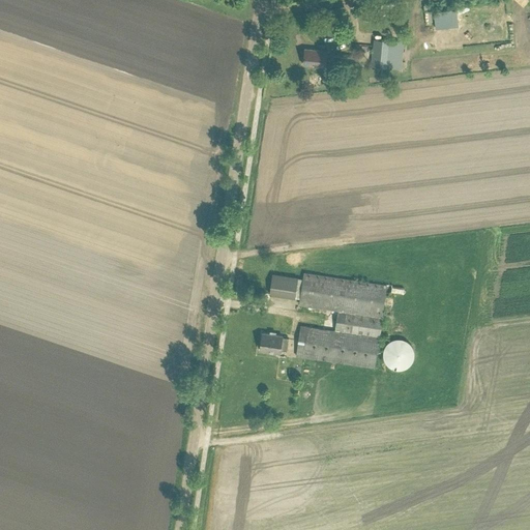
[(523,13),(529,7),(521,0),(518,0),(513,5),(523,13)]
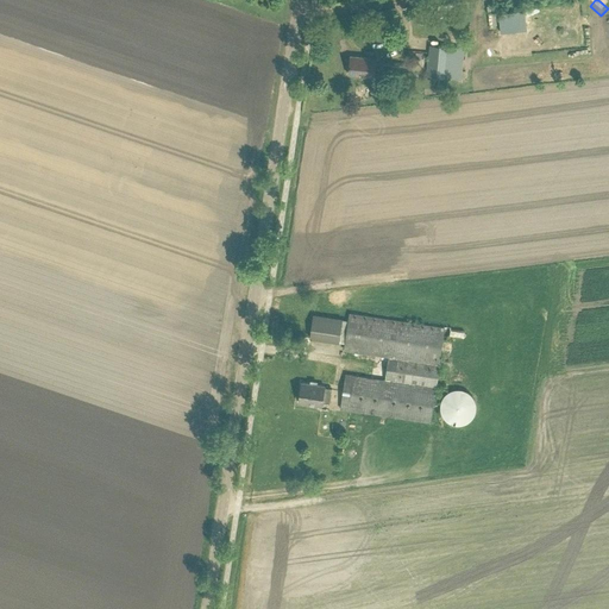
[(462,46),(428,44),(426,75),(459,77),(462,46)]
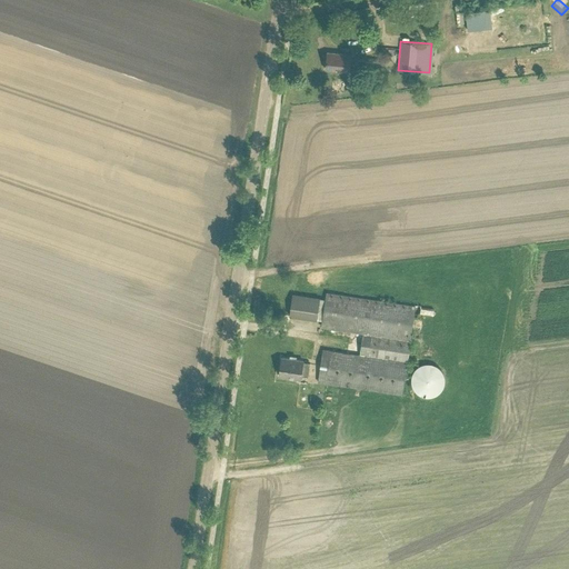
[(351,53),(328,51),(326,69),(349,71),(351,53)]
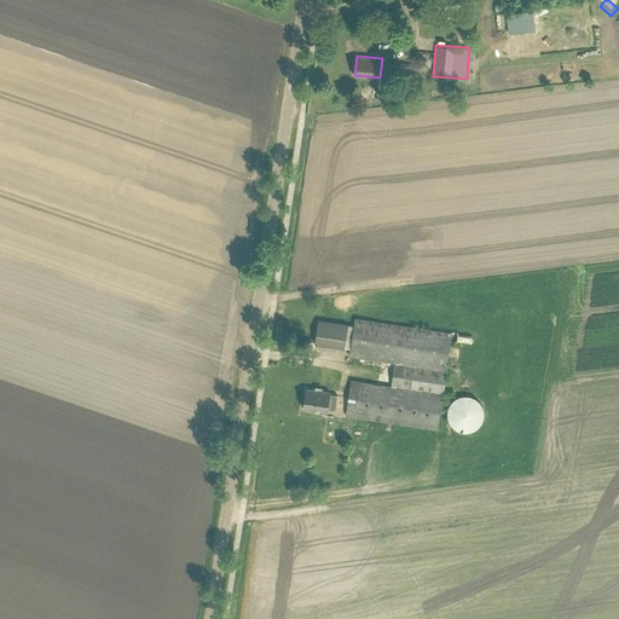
[(451,333),(356,318),(350,356),(395,362),(392,386),(359,381),(357,398),(350,397),(346,415),(437,428),(451,333)]
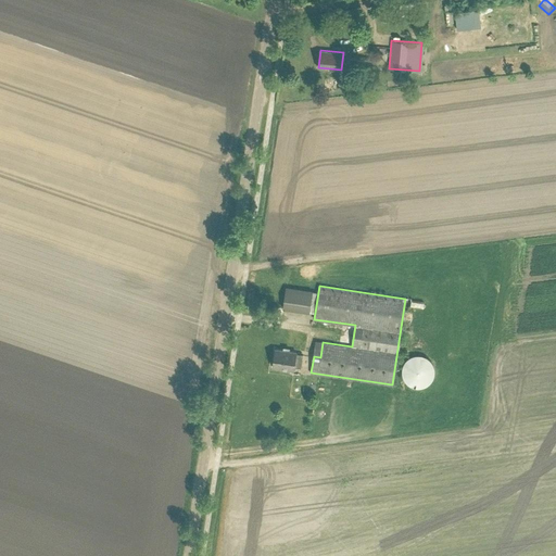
[(312,291),(286,287),(283,307),(308,312),(312,291)]
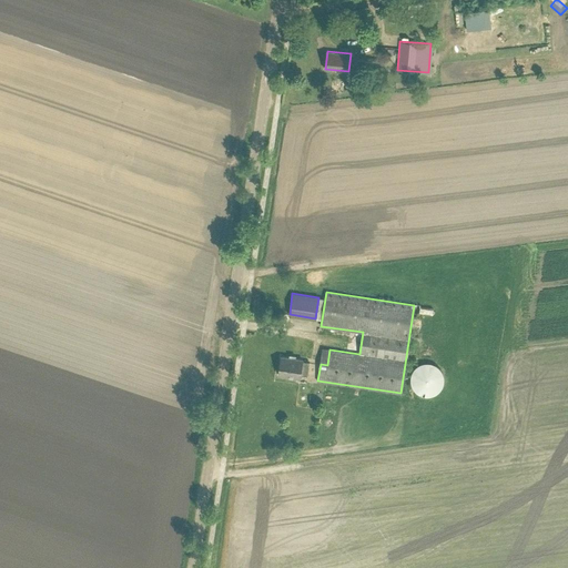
[(302,358),(282,356),(279,375),(300,378),(301,374),(307,375),(307,373),(312,373),(313,366),(308,365),(308,362),(302,361),(302,358)]
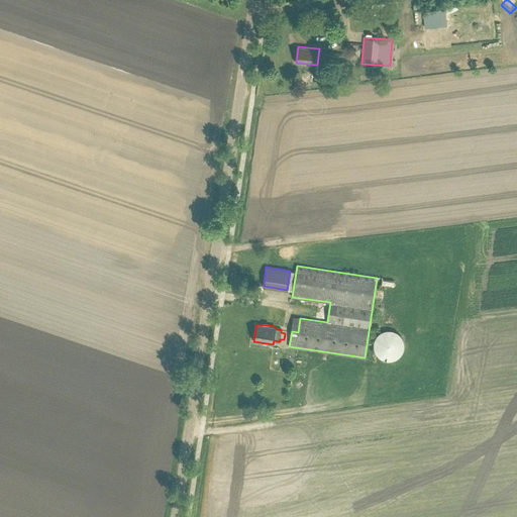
[(374,341),(374,347),(376,352),(380,356),(385,359),(391,359),(397,357),(401,353),(403,348),(404,342),(402,336),(398,332),(392,330),(386,330),(381,332),(377,336),(374,341)]
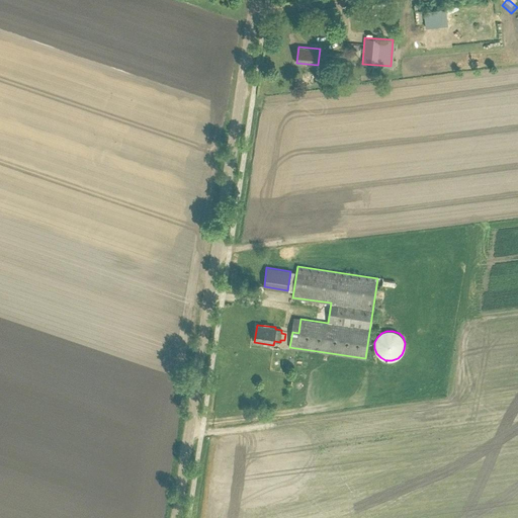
[(273,352),(274,347),(254,344),(254,349),(273,352)]
